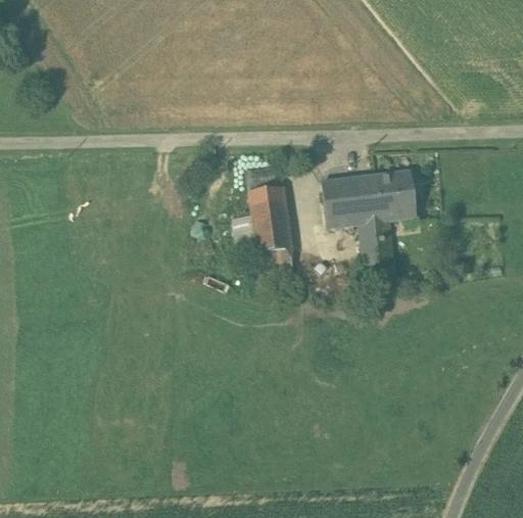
[(244,170),(247,190),(276,186),(274,167),(244,170)]
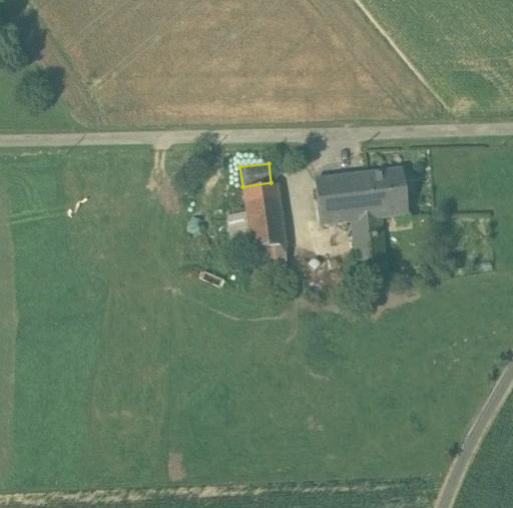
[(380,215),(407,212),(401,165),(314,176),(320,223),(351,219),(380,215)]
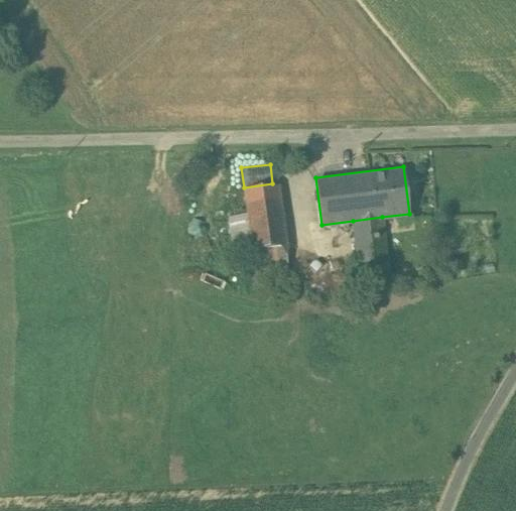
[(272,183),(244,187),(247,212),(252,248),(254,265),(287,261),(276,182),(272,183)]
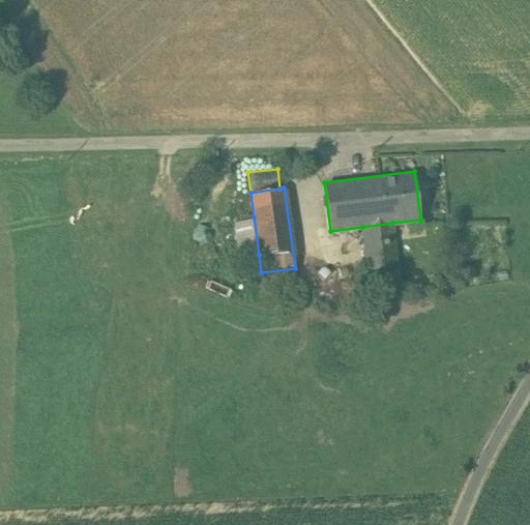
[(259,255),(254,217),(235,220),(240,257),(259,255)]
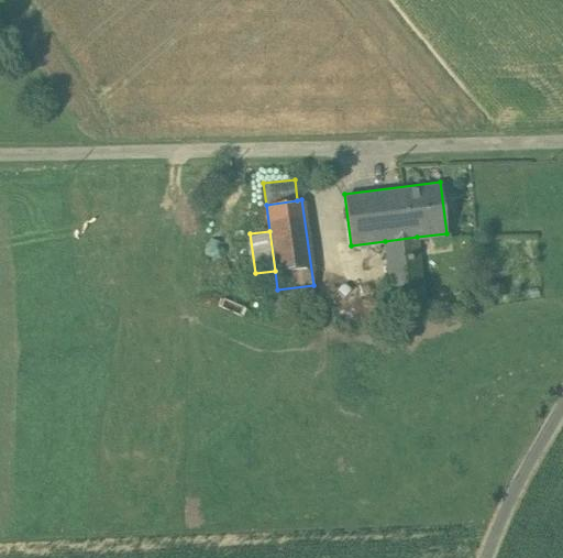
[(417,237),(385,241),(389,285),(421,282),(417,237)]
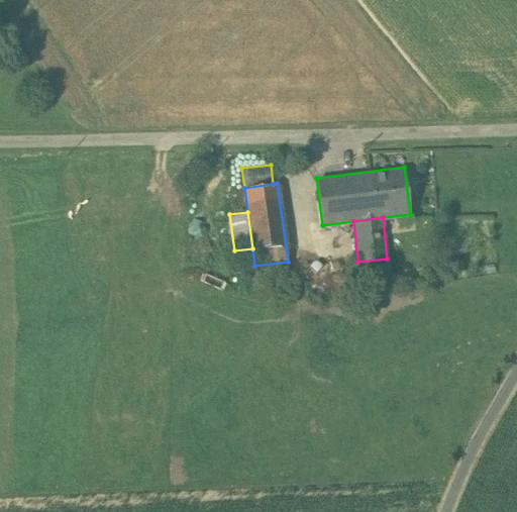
[(288,262),(254,266),(257,285),(290,281),(288,262)]
